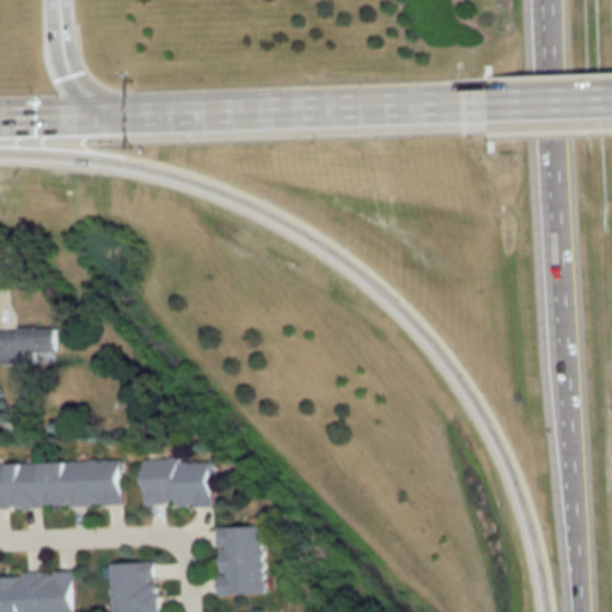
[(0,362),(35,362),(35,354),(51,354),(51,328),(0,328),(0,362)]
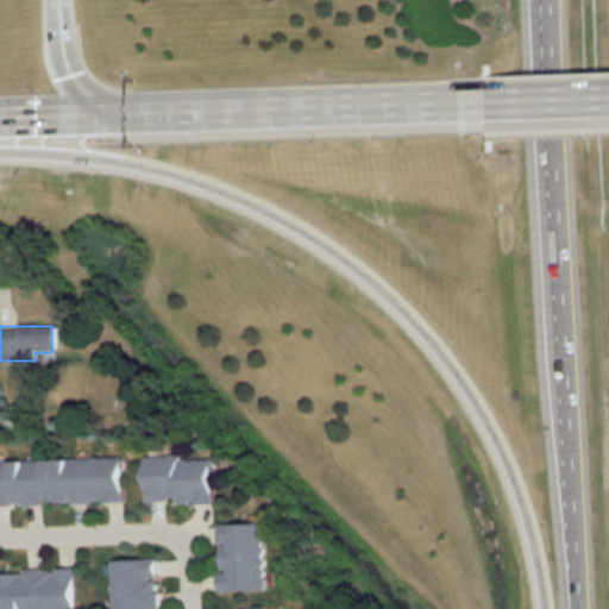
[(143,503),(209,502),(208,456),(142,457),(143,503)]
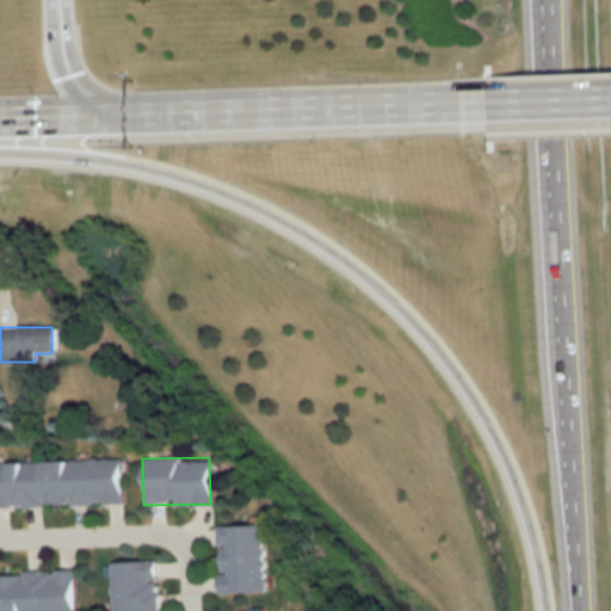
[(0,507),(121,505),(119,460),(0,462),(0,507)]
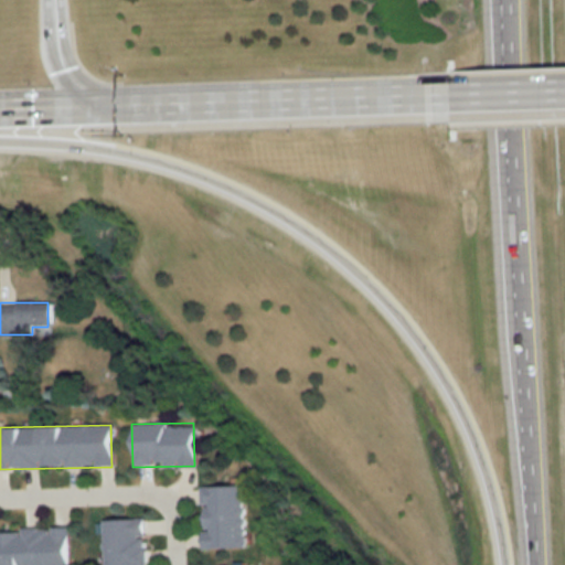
[(201,548),(243,547),(242,486),(200,486),(201,548)]
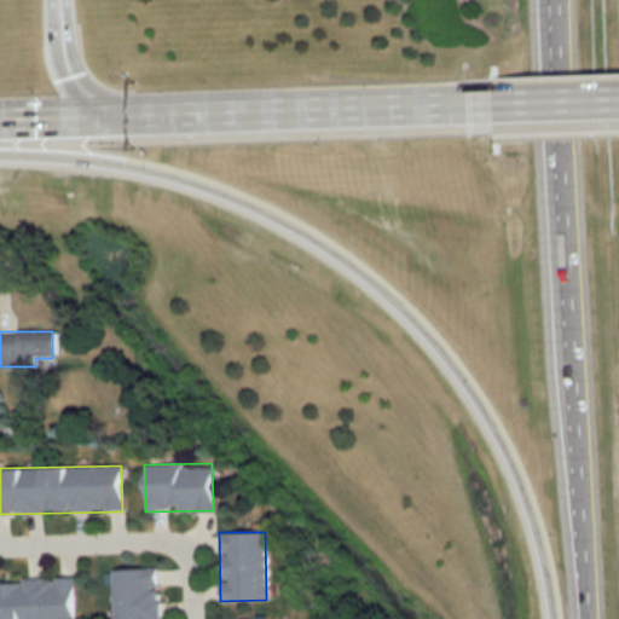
[(113,618),(158,618),(157,568),(113,570),(113,618)]
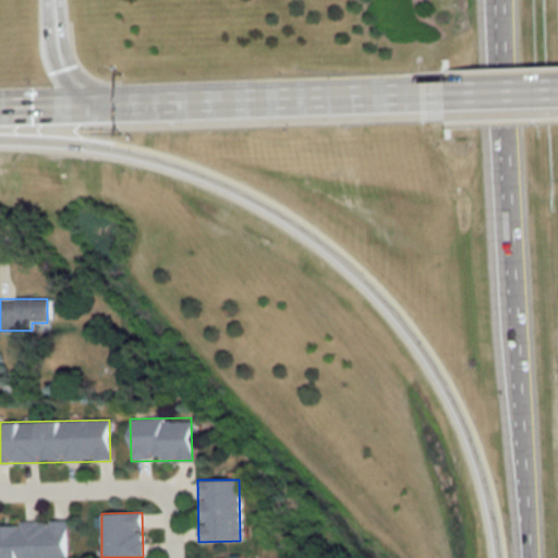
[(0,557),(68,557),(68,522),(0,522),(0,557)]
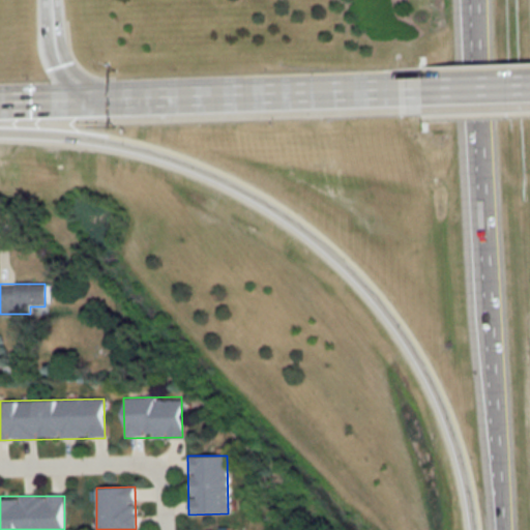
All buildings are outlined.
